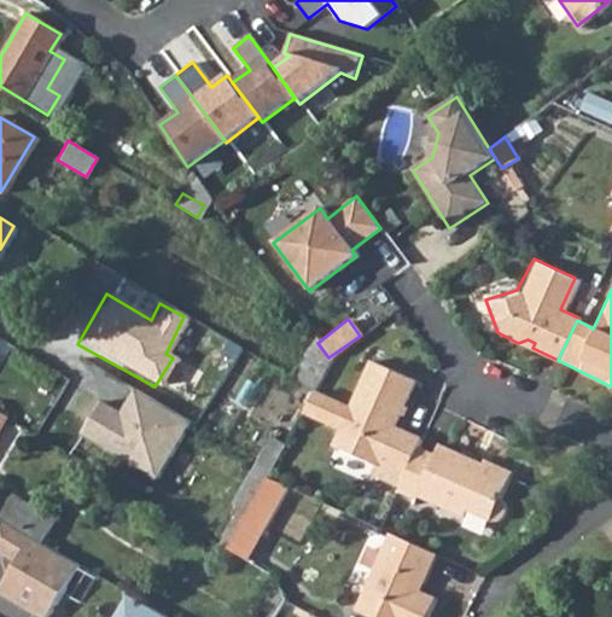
[(302,336),(309,343),(314,338),(308,331),(302,336)]
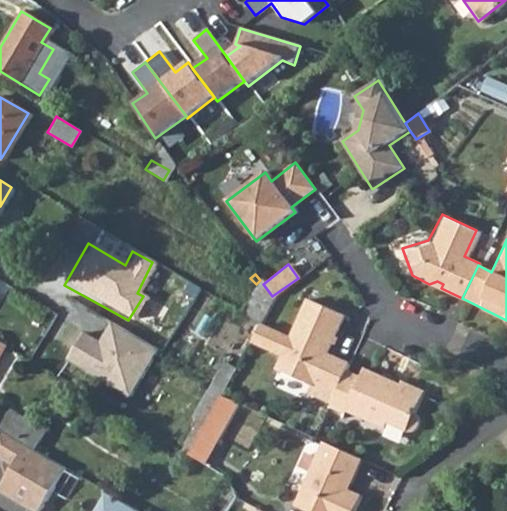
[(249,292),(251,295),(265,311),(273,296),(272,296),(263,284),(260,280),(256,284),(249,292)]
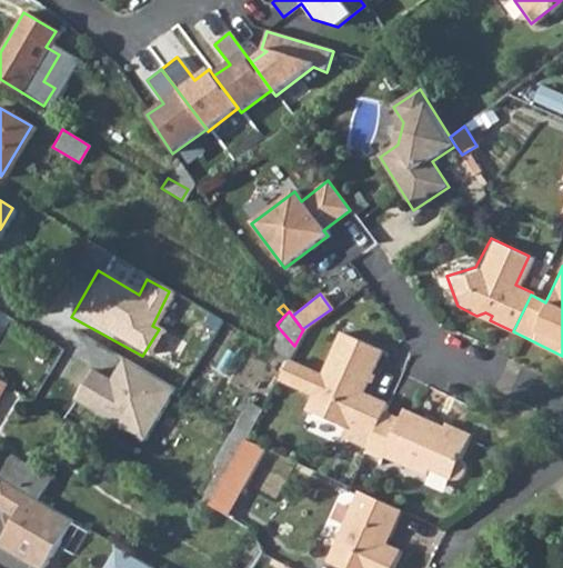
[(267,348),(287,360),(289,356),(294,346),(279,328),(267,348)]
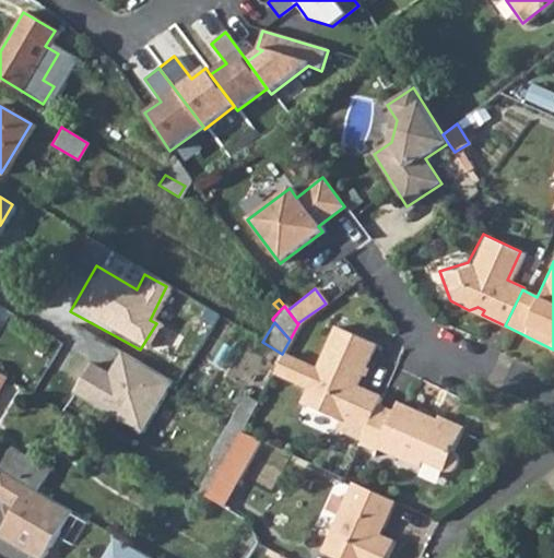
[(375,406),(379,396),(353,383),(374,341),(337,323),(316,365),(292,353),(283,371),(308,383),(298,402),(337,419),(340,414),(365,427),(375,406)]
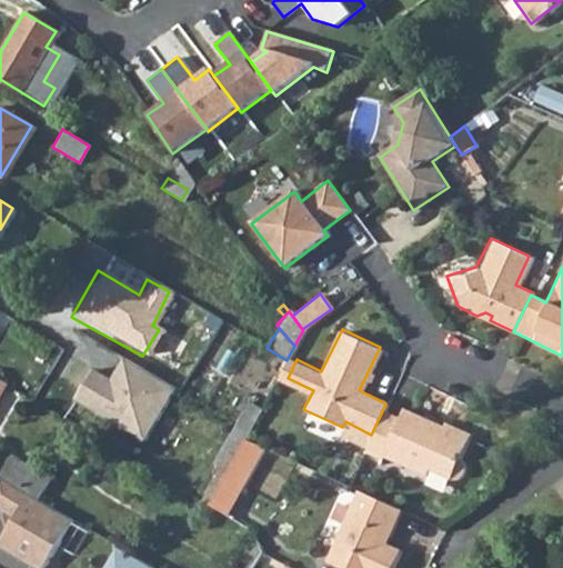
[(279,374),(288,378),(297,359),(289,356),(287,360),(279,374)]
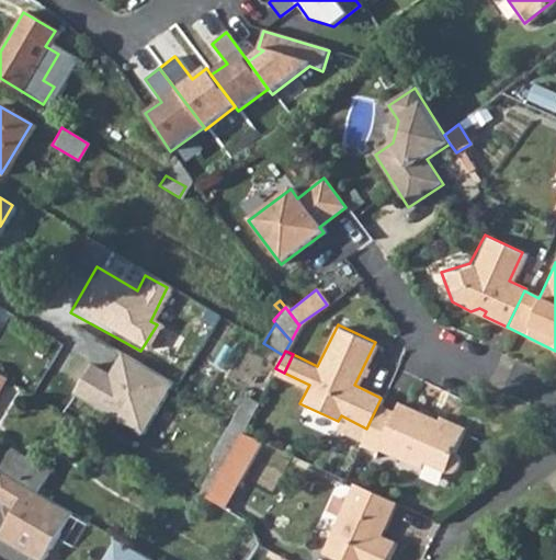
[(94,364),(76,395),(145,436),(174,386),(123,355),(112,376),(94,364)]
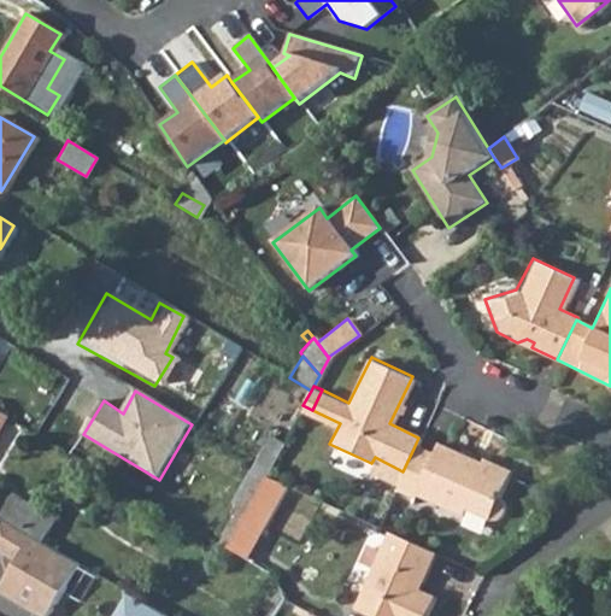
[(253,459),(268,468),(281,445),(266,435),(253,459)]
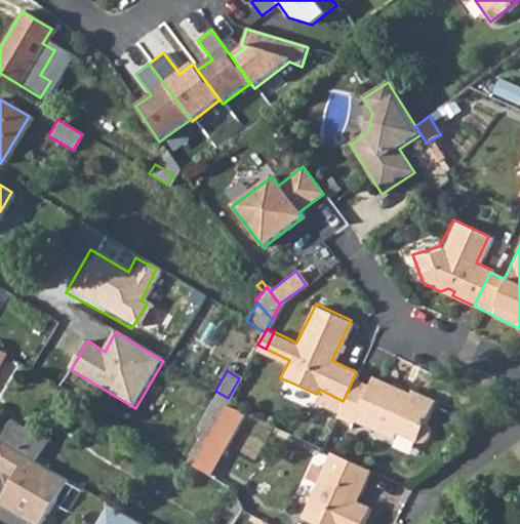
[(334,417),(350,426),(353,418),(374,430),(372,433),(391,442),(390,444),(409,453),(414,443),(417,445),(423,443),(428,434),(426,430),(422,428),(433,402),(411,393),(407,400),(385,390),(387,386),(371,378),(367,389),(352,381),(343,401),(334,417)]
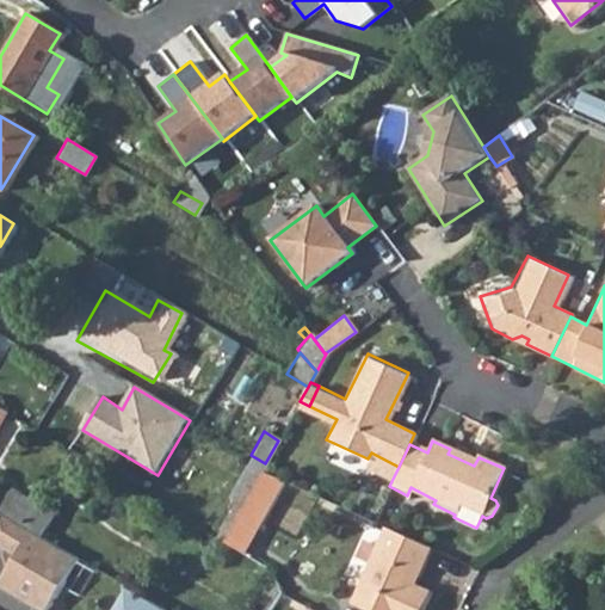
[(227,498),(230,500),(241,506),(260,473),(265,463),(251,455),(227,498)]
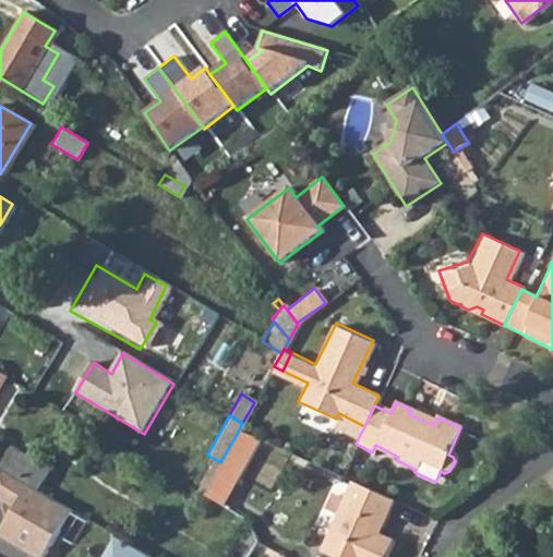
[(215,472),(236,483),(257,440),(238,432),(220,462),(215,472)]
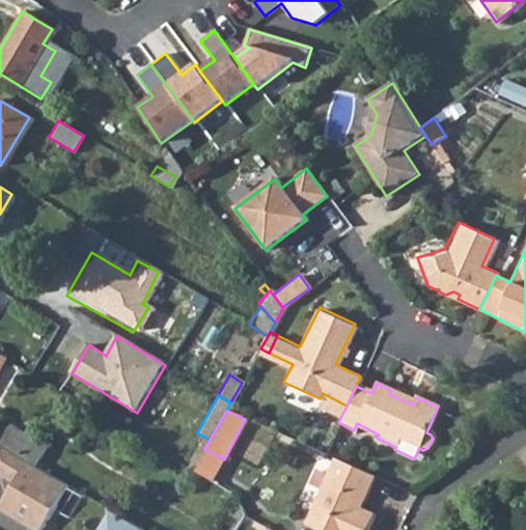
[(0,445),(33,465),(45,445),(10,425),(0,441),(0,445)]
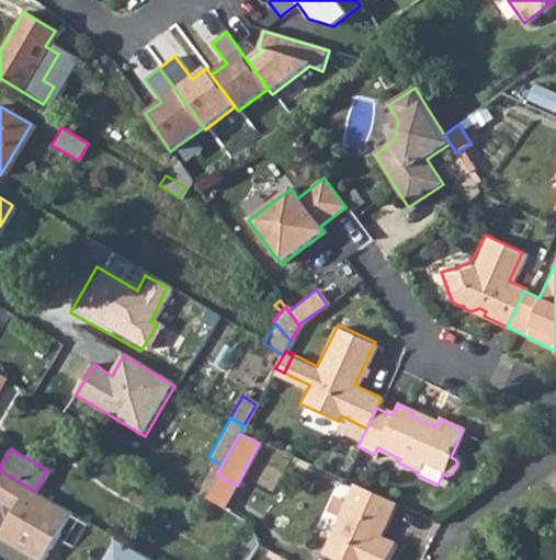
[(194,491),(204,498),(216,475),(222,465),(212,459),(197,484),(199,486),(194,491)]
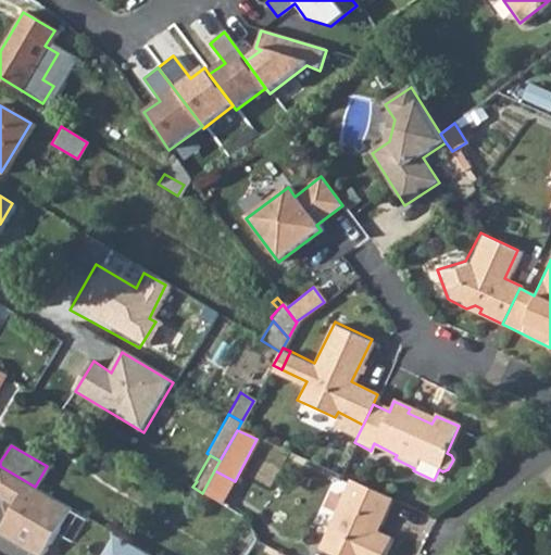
[(0,493),(22,507),(35,487),(0,466),(0,493)]
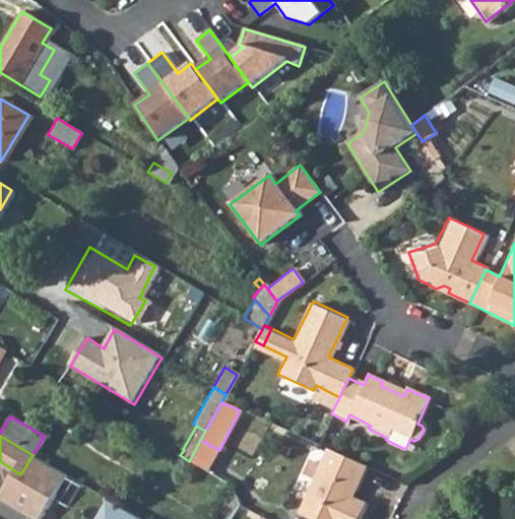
[(189,461),(207,471),(219,450),(200,440),(189,461)]
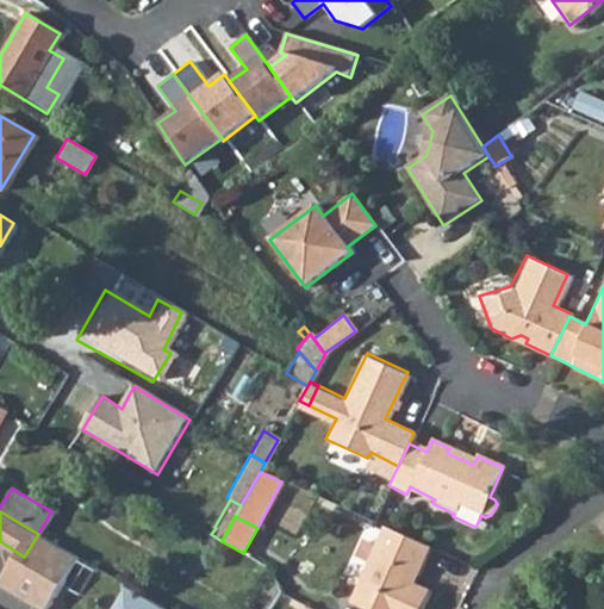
[(381,526),(347,602),(362,608),(417,608),(427,589),(405,580),(409,572),(413,573),(427,546),(381,526)]
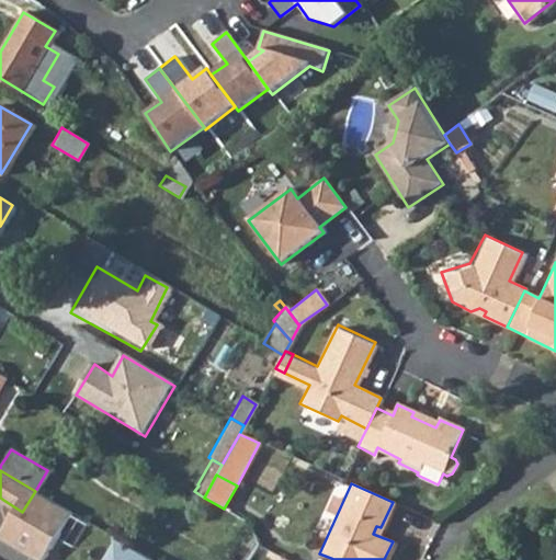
[(35,491),(22,512),(2,541),(34,559),(46,559),(75,517),(35,491)]
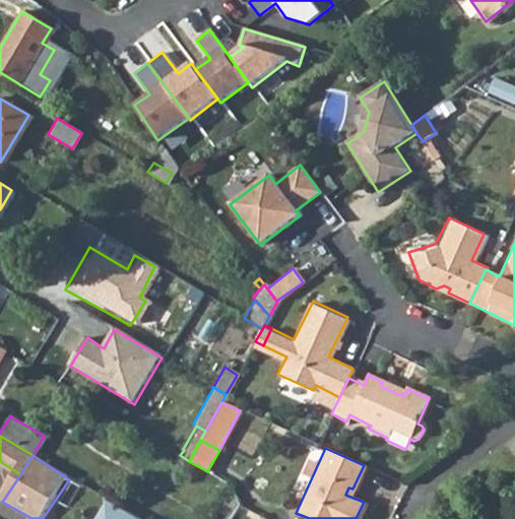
[(135,518),(106,501),(95,518),(135,518)]
